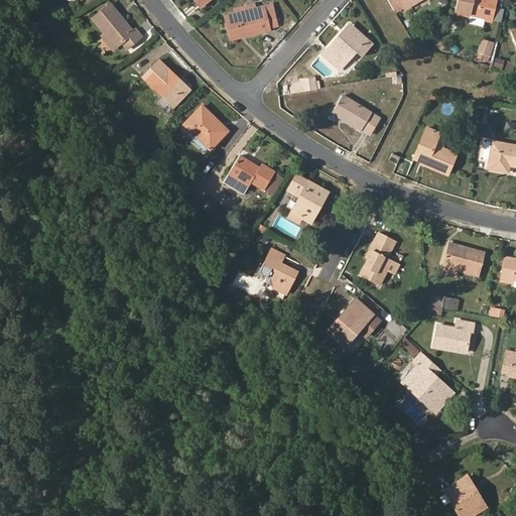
[(388,0),(394,10),(402,5),(404,9),(419,0),(388,0)]
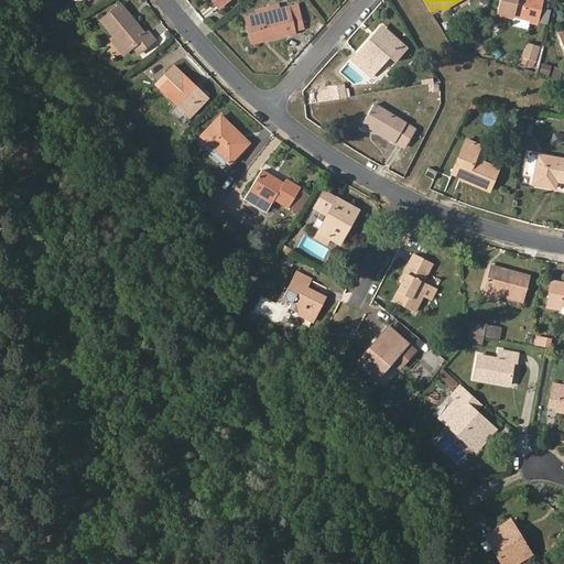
[(500,0),(498,12),(513,15),(531,20),(539,21),(542,9),(543,0),(500,0)]
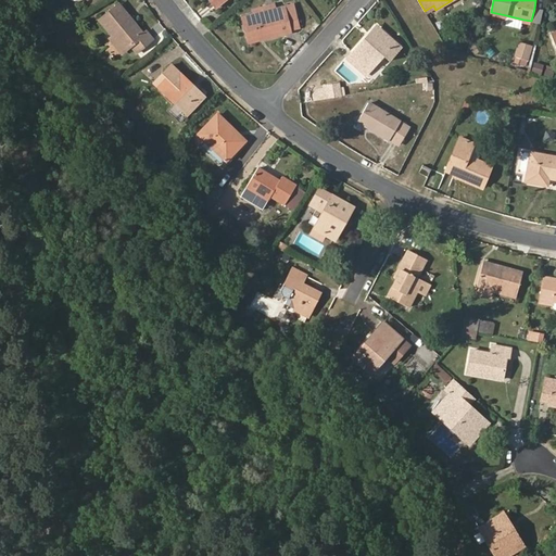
[(143,34),(119,4),(99,20),(111,35),(125,51),(130,47),(136,53),(153,40),(146,32),(143,34)]
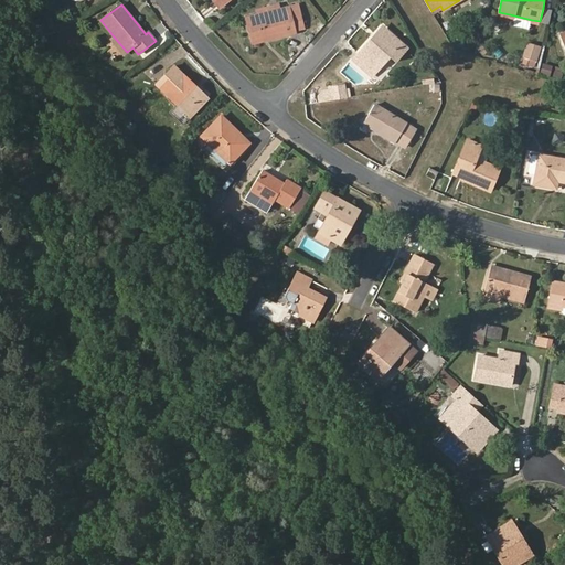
[(272,17),(268,7),(256,10),(257,14),(246,17),(251,39),(267,35),(268,39),(287,34),(286,34),(295,32),(295,31),(305,29),(298,4),(281,8),(279,9),(280,14),(272,17)]
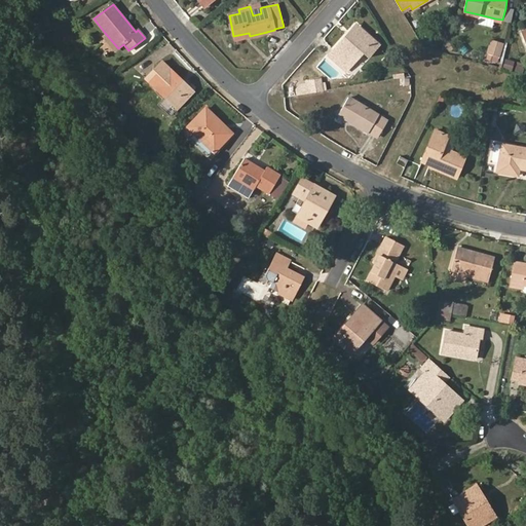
[(262,7),(261,4),(250,6),(253,15),(261,13),(260,8),(262,7)]
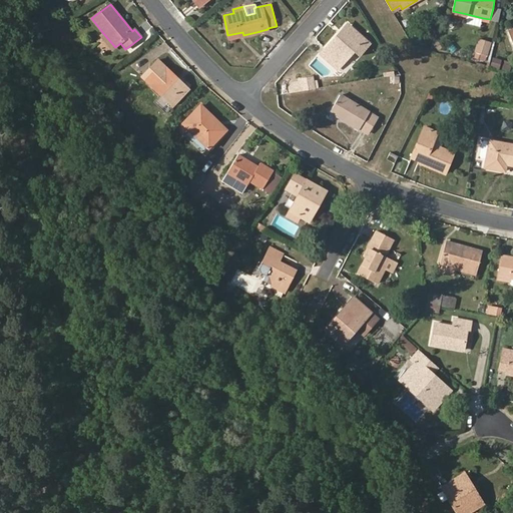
[(498,21),(501,10),(493,8),(490,19),(498,21)]
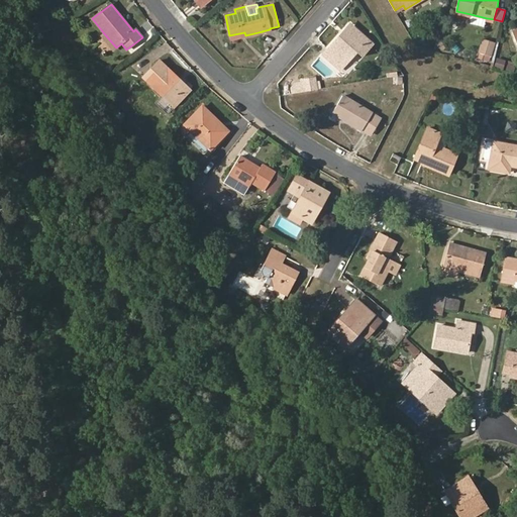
[(470,21),(485,25),(487,18),(471,14),(470,21)]
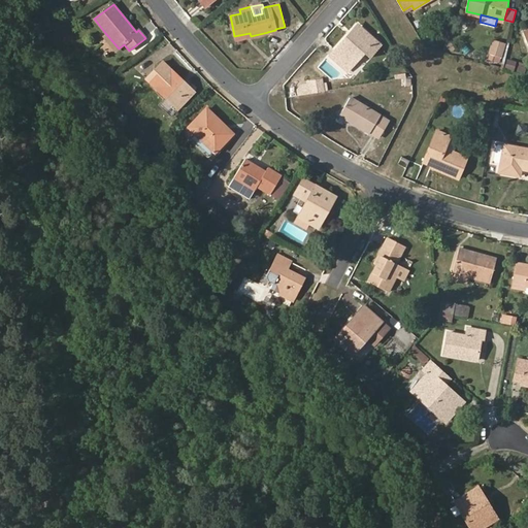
[(443,23),(439,36),(446,38),(449,25),(443,23)]
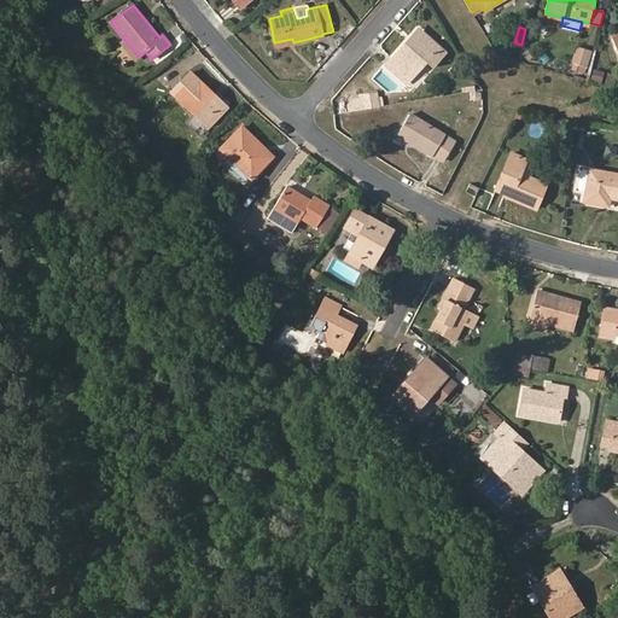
[(423,31),(418,28),(406,42),(409,46),(423,31)]
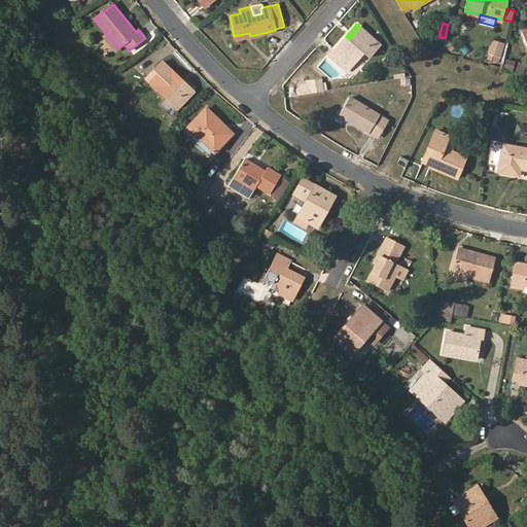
[(349,39),(346,36),(335,50),(351,66),(363,51),(370,57),(380,44),(360,27),(349,39)]
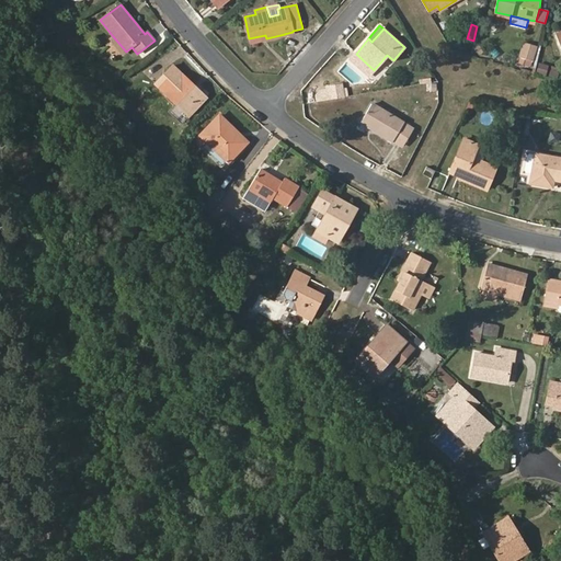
[(109,39),(121,55),(126,52),(112,35),(109,39)]
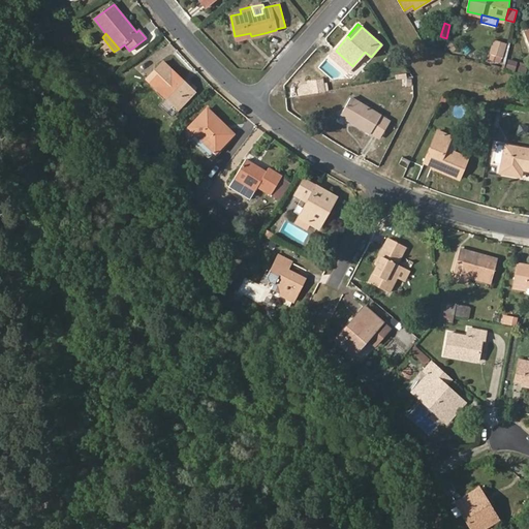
[(502,57),(506,42),(496,40),(493,54),(502,57)]
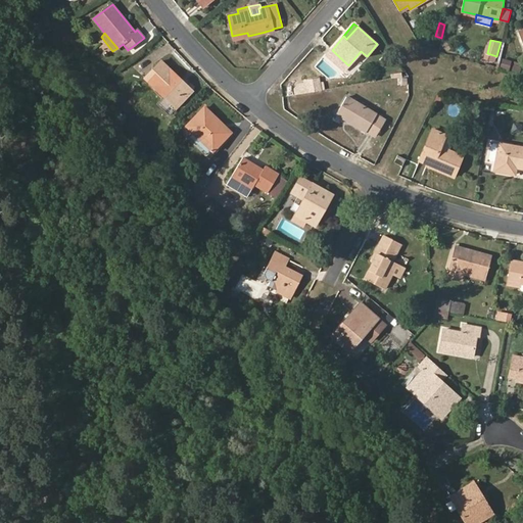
[(344,70),(348,65),(332,50),(327,56),(344,70)]
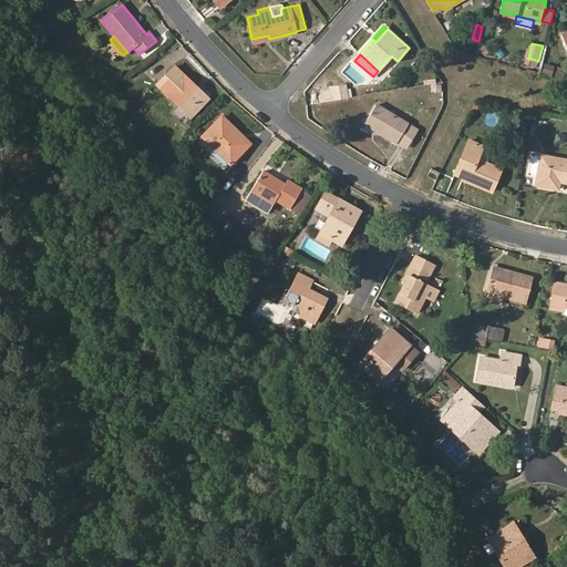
[(554,66),(546,65),(544,74),(553,75),(554,66)]
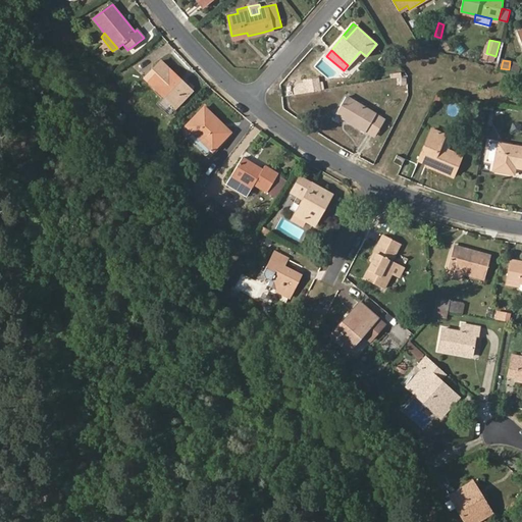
[(168,67),(152,84),(174,107),(189,94),(176,82),(179,79),(168,67)]
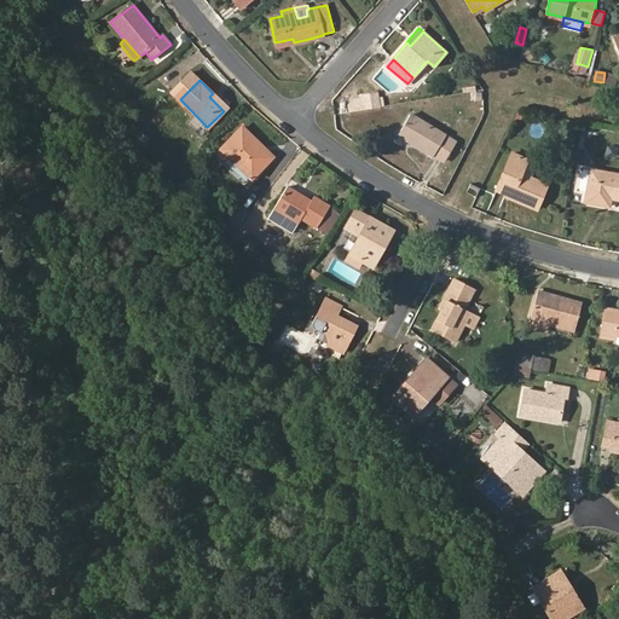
[(224,111),(226,108),(213,93),(209,97),(224,111)]
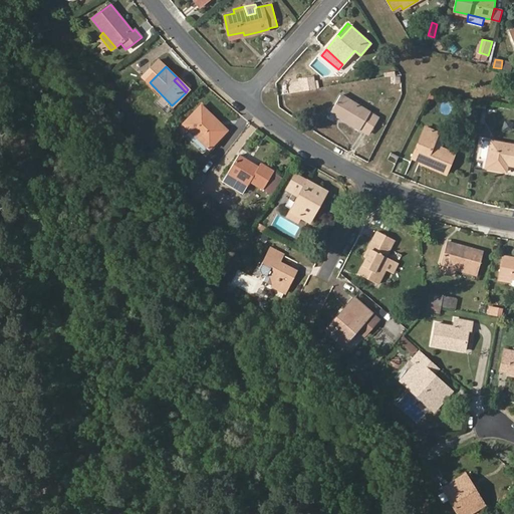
[(317,88),(315,77),(302,79),(304,90),(317,88)]
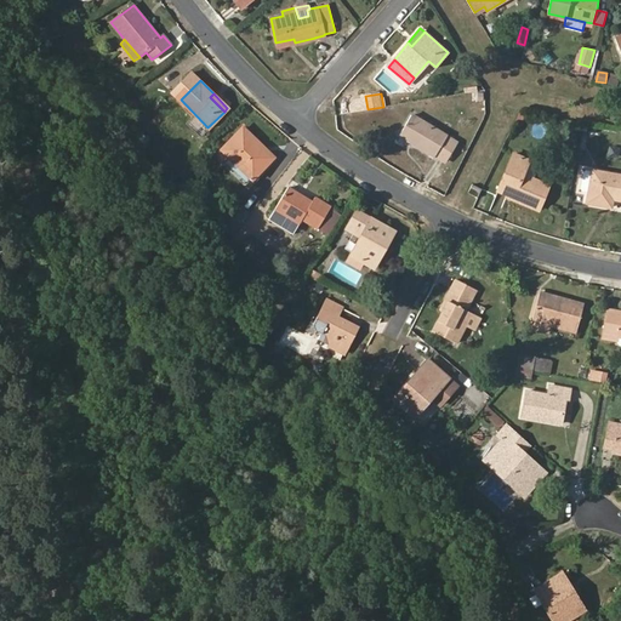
[(457,142),(411,112),(398,134),(434,158),(436,155),(445,163),(457,142)]
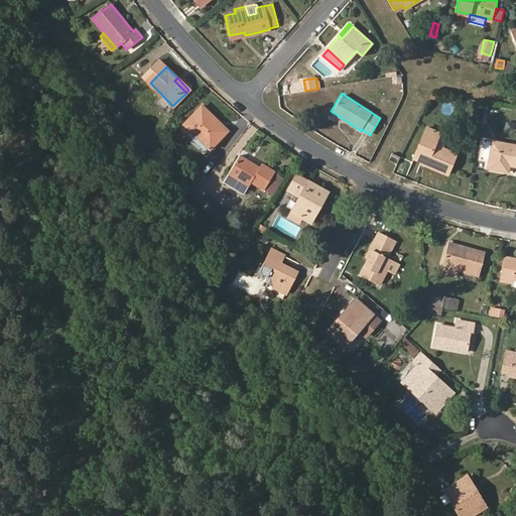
[(202,106),(184,124),(210,149),(228,131),(202,106)]
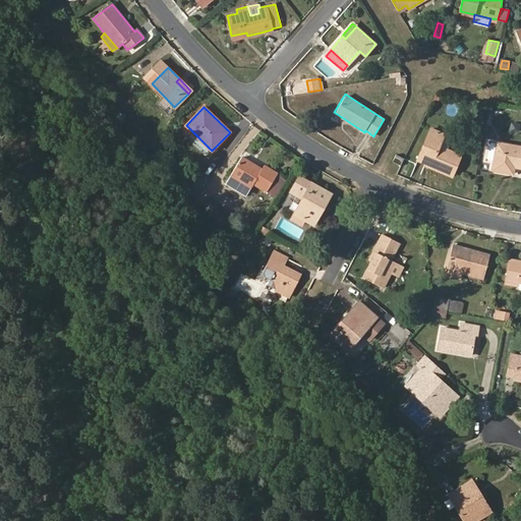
[(445,134),(431,128),(419,157),(431,162),(429,167),(452,176),(461,155),(449,149),(447,153),(439,149),(445,134)]
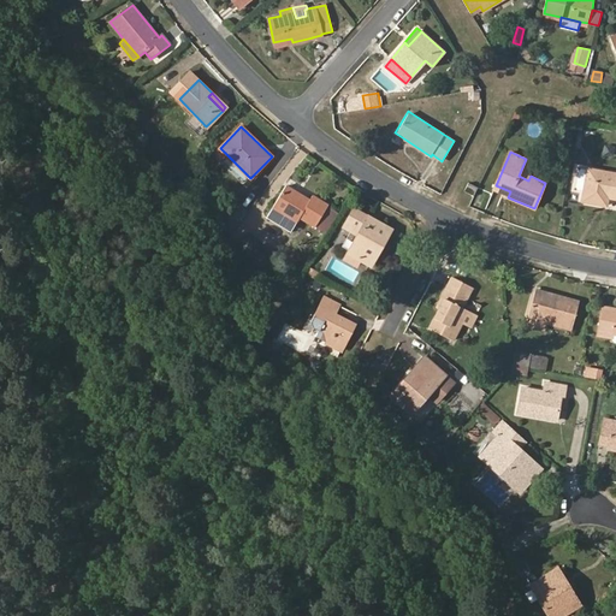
[(615,197),(615,173),(582,169),(580,171),(576,187),(580,189),(585,190),(584,202),(597,205),(599,195),(608,196),(615,197)]
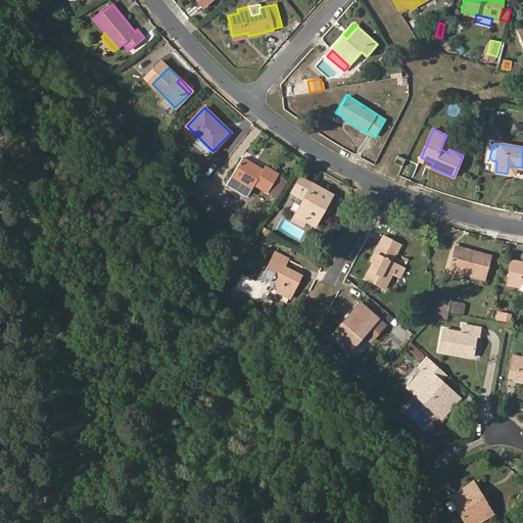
[(393,163),(402,168),(407,159),(398,155),(393,163)]
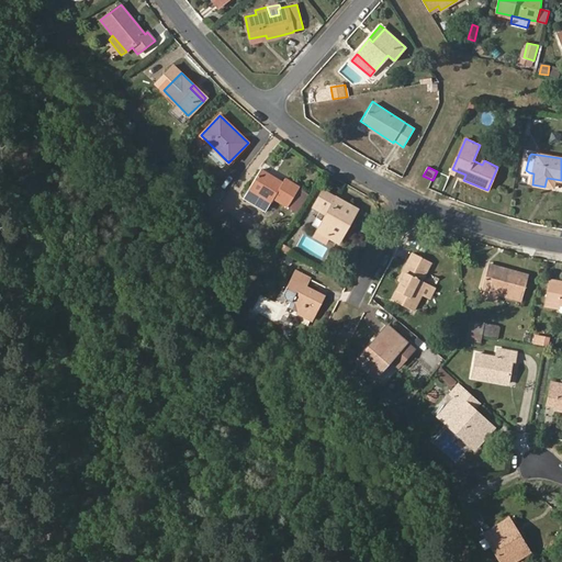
[(284,178),(281,182),(259,168),(247,188),(270,202),(272,198),(287,206),(299,187),(284,178)]
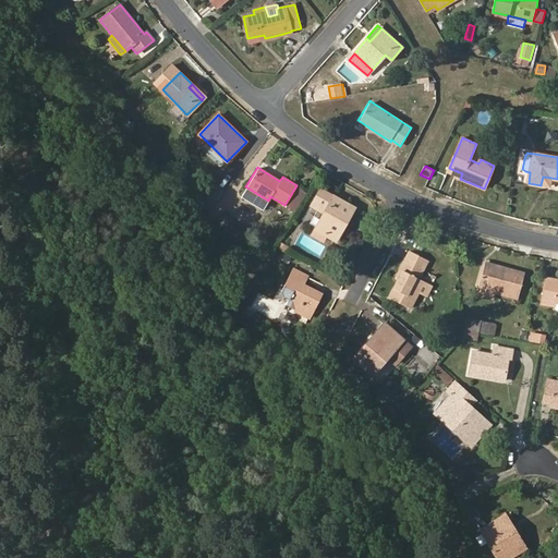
[(460,179),(462,173),(449,168),(447,172),(460,179)]
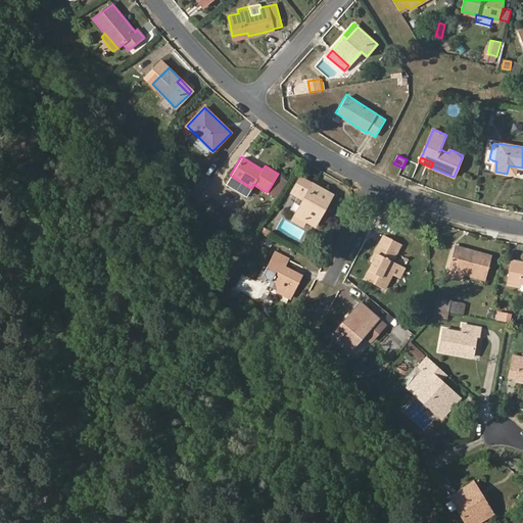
[(516,167),(509,165),(507,174),(514,175),(516,167)]
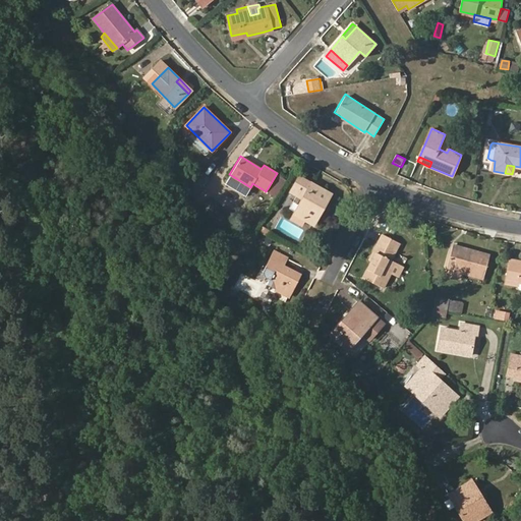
[(244,196),(250,187),(229,174),(224,183),(244,196)]
